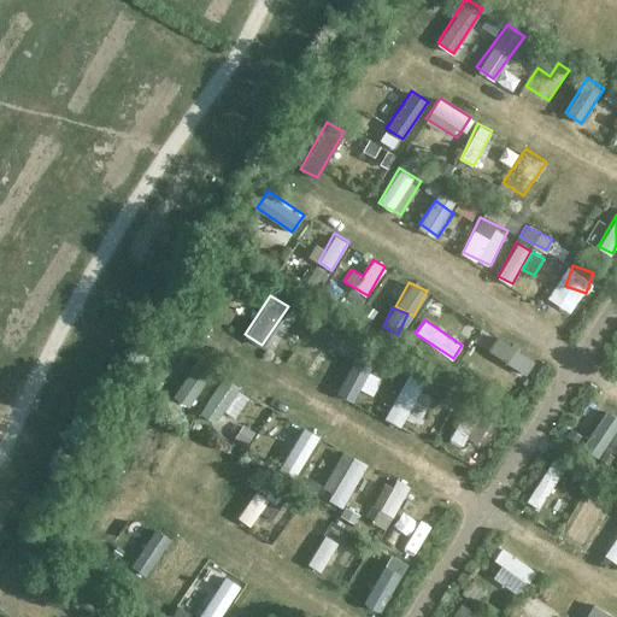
[(495,334),(487,350),(527,374),(535,358),(495,334)]
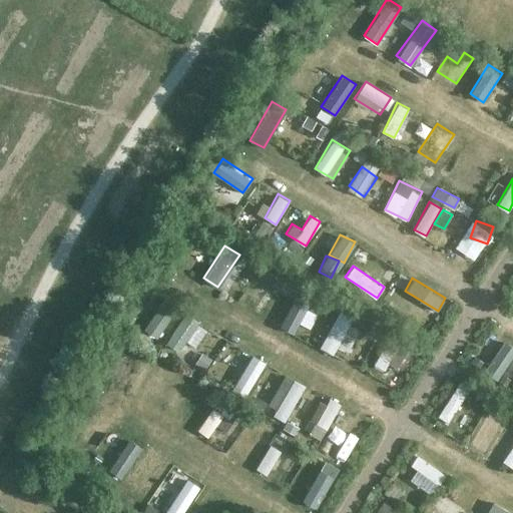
[(317,314),(306,309),(310,300),(296,293),(280,325),(295,332),(299,323),(310,328),(317,314)]
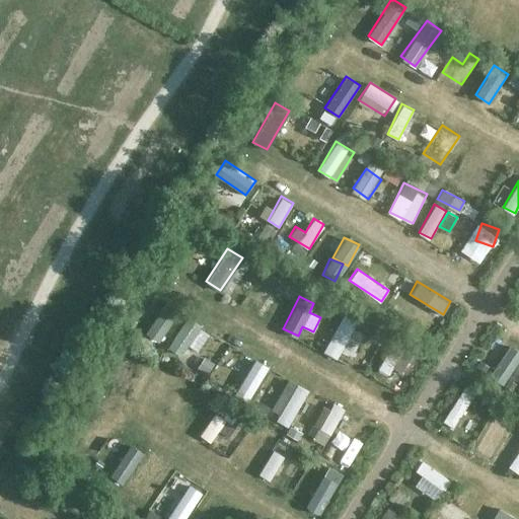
[(145,332),(160,342),(178,311),(164,302),(145,332)]
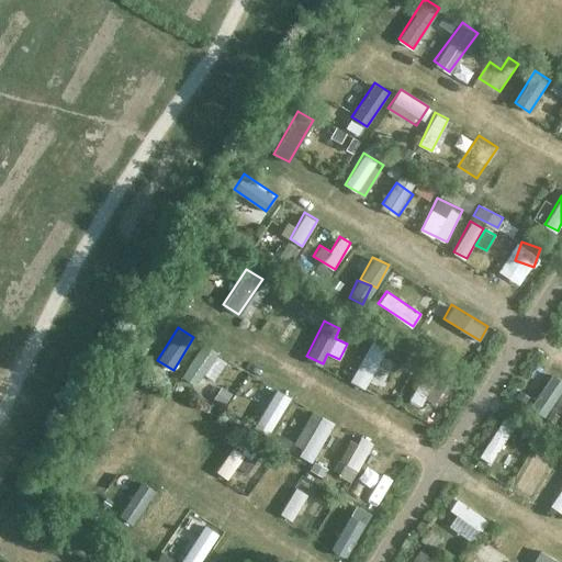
[(368,389),(385,346),(369,338),(351,381),(368,389)]
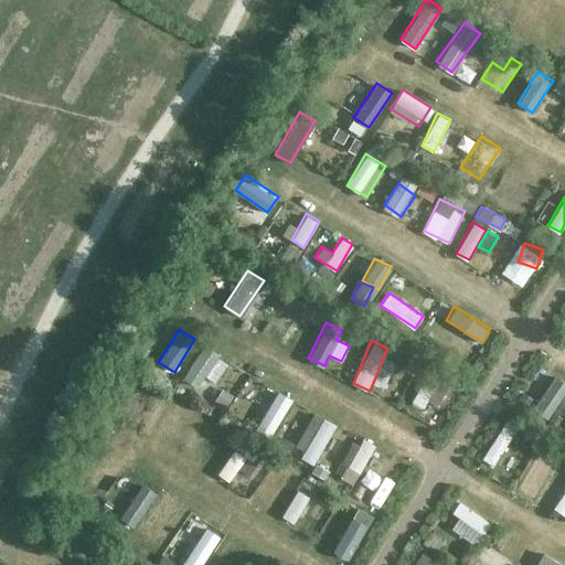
[(181,376),(204,393),(227,362),(205,344),(181,376)]
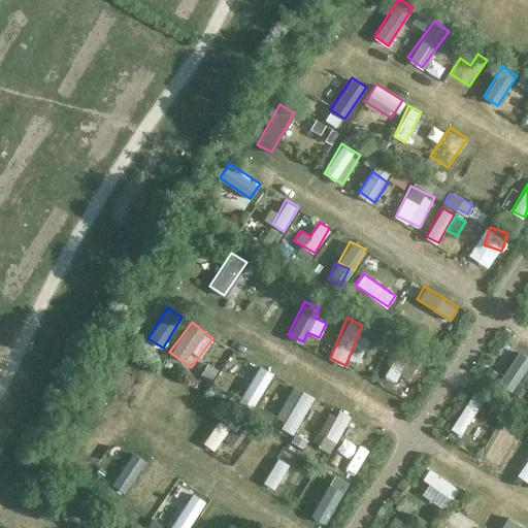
[(387,372),(407,383),(419,360),(397,350),(387,372)]
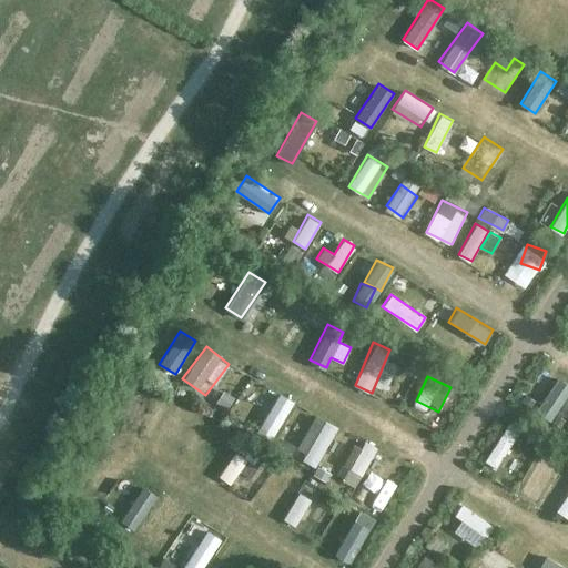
[(537,412),(554,421),(567,393),(567,382),(556,376),(537,412)]
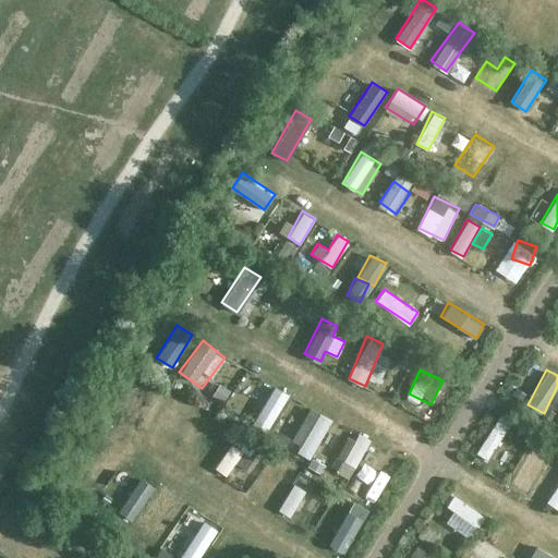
[(265,379),(256,395),(265,400),(253,421),(267,429),(289,395),(265,379)]
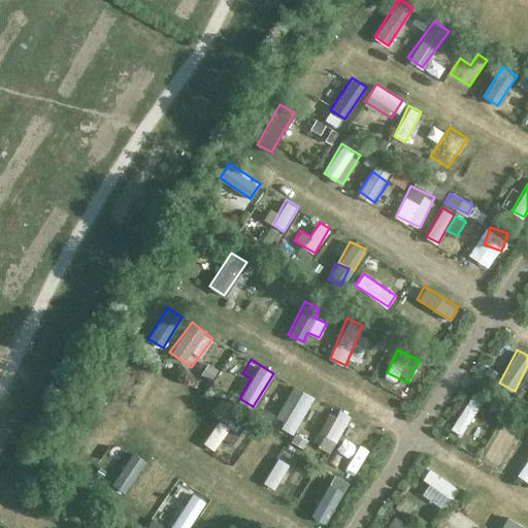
[(289,385),(274,423),(298,431),(311,393),(289,385)]
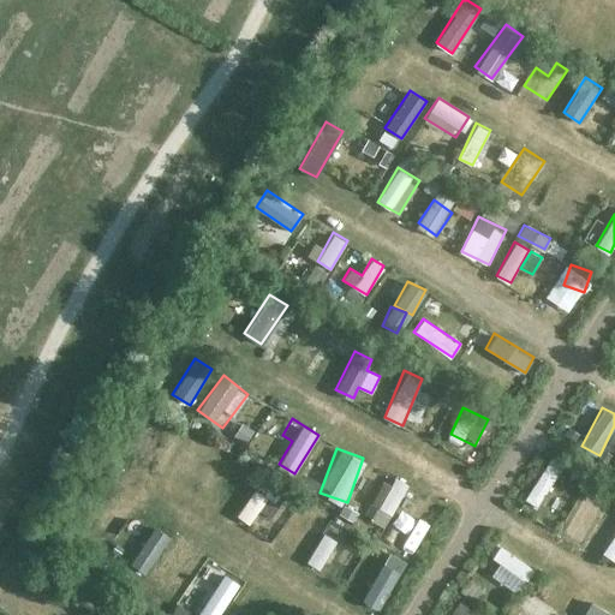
[(536,506),(566,465),(553,457),(524,497),(536,506)]
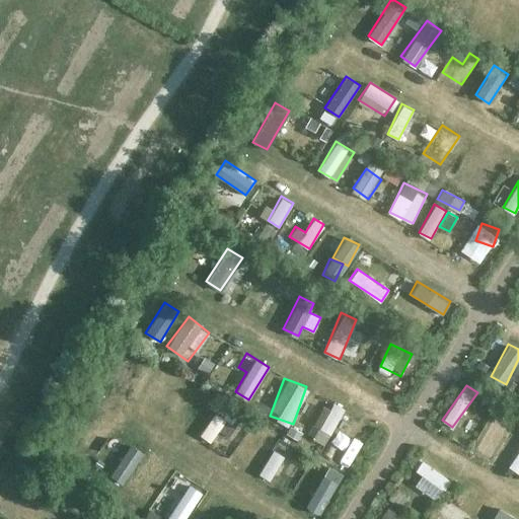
[(342,410),(321,402),(314,424),(318,426),(313,439),(328,445),(342,410)]
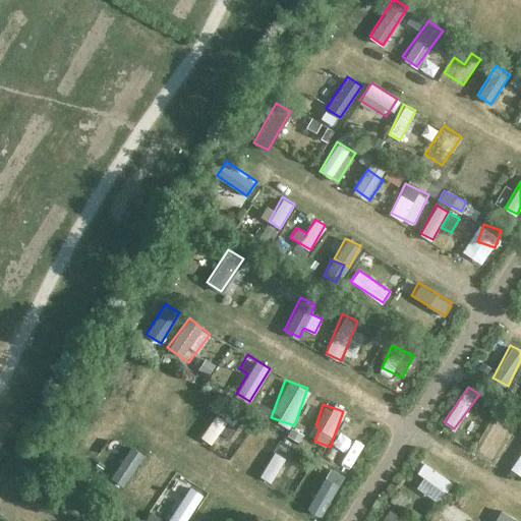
[(217,412),(199,435),(210,443),(228,421),(217,412)]
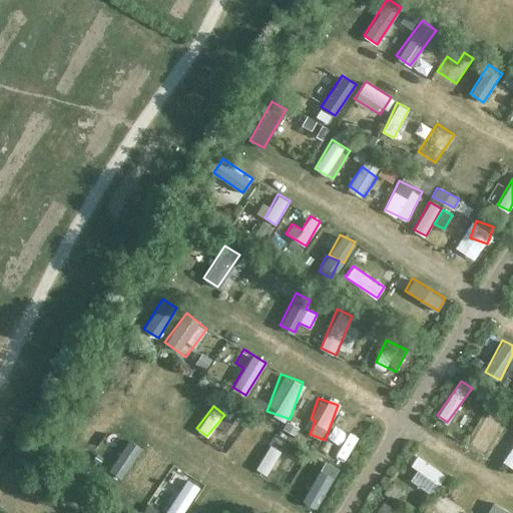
[(330,450),(345,458),(359,433),(344,424),(330,450)]
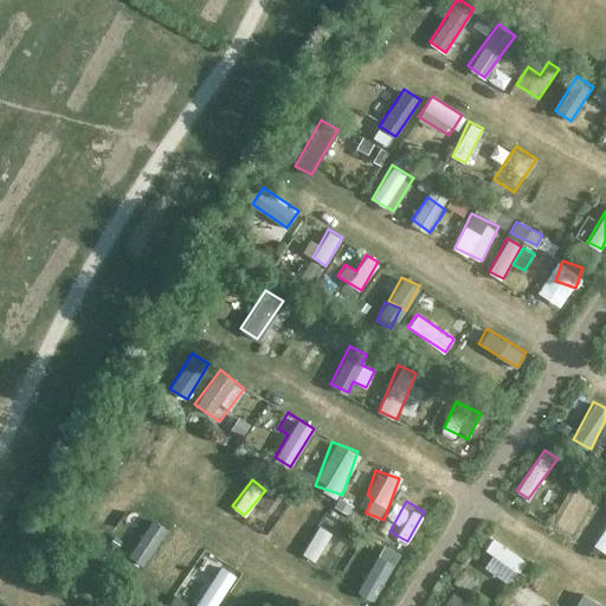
[(143,565),(168,528),(153,517),(128,554),(143,565)]
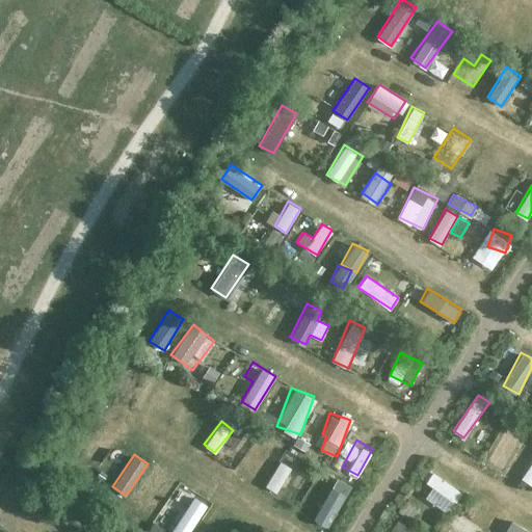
[(281,459),(265,485),(277,493),(293,468),(281,459)]
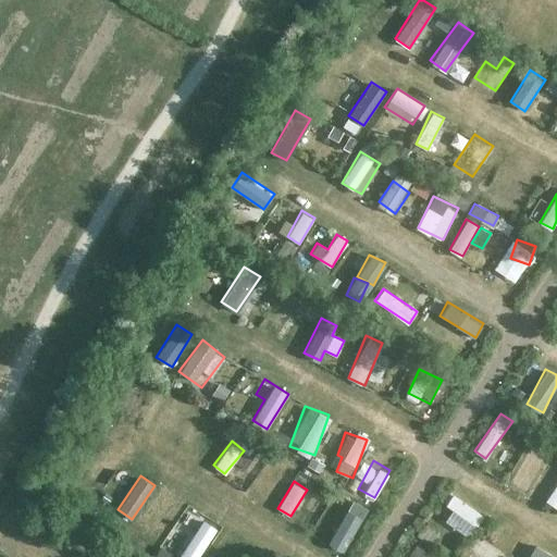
[(556,481),(545,499),(556,506),(556,481)]
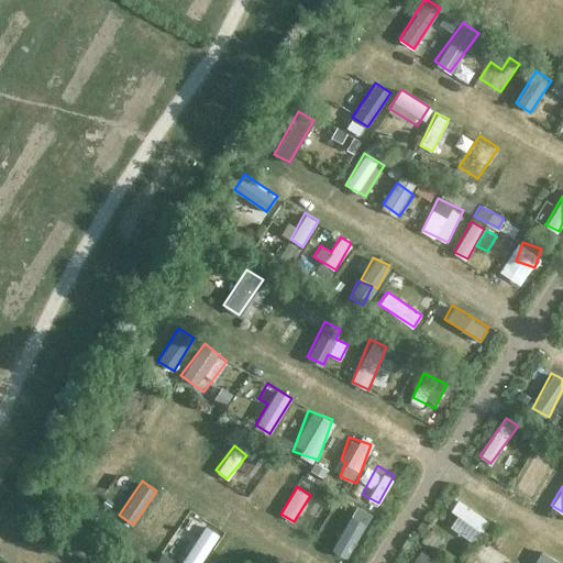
[(459,497),(450,509),(459,515),(451,526),(474,542),(489,520),(459,497)]
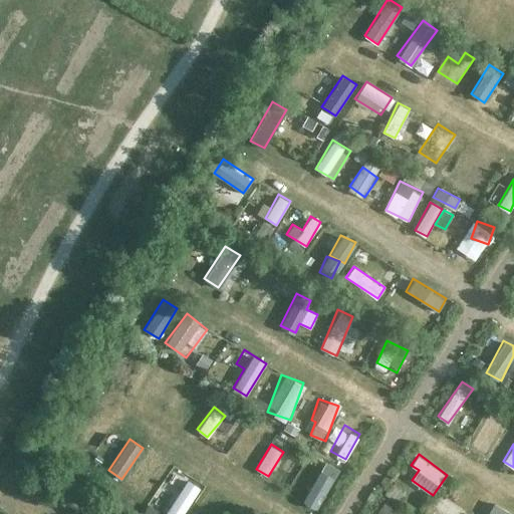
[(325,461),(302,501),(317,509),(340,469),(325,461)]
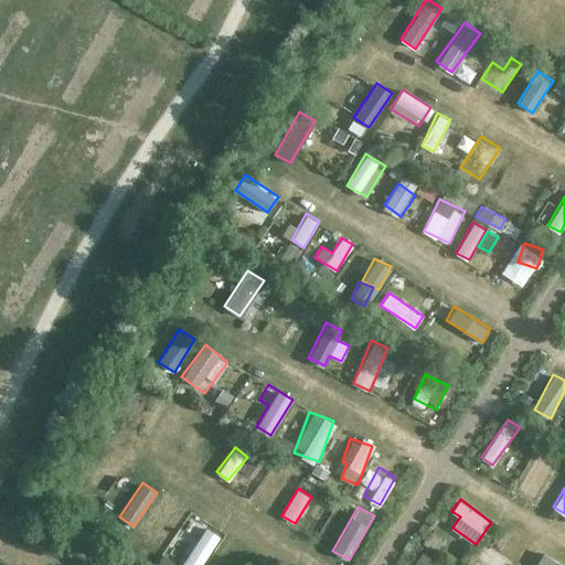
[(205,525),(181,564),(182,564),(202,564),(221,535),(205,525)]
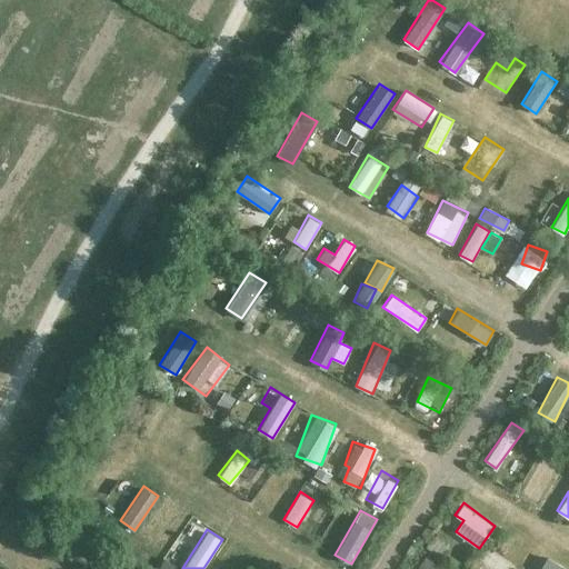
[(20,566),(36,545),(18,532),(2,553),(20,566)]
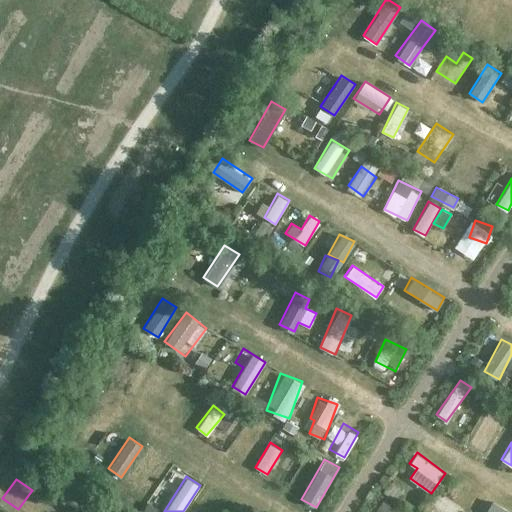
[(442,489),(427,511),(467,511),(470,508),(442,489)]
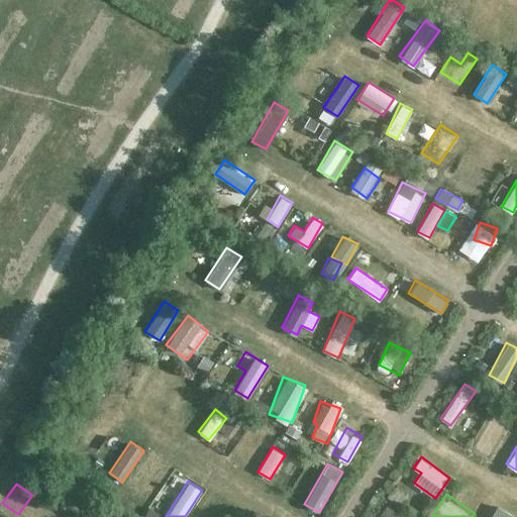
[(391,516),(394,509),(381,504),(375,516),(391,516)]
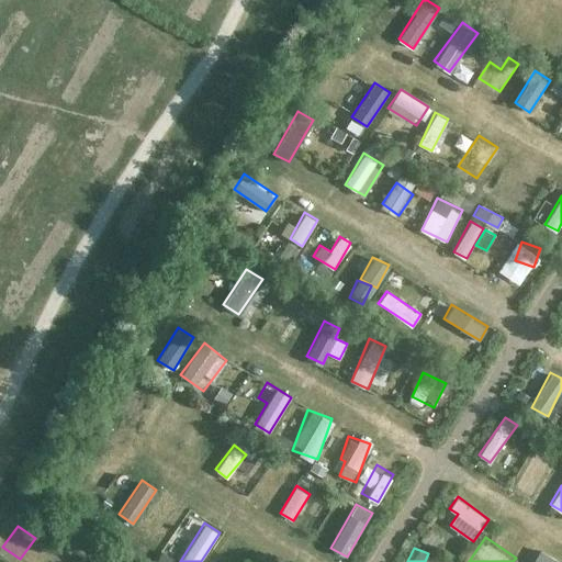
[(561,561),(542,550),(535,561),(561,561)]
